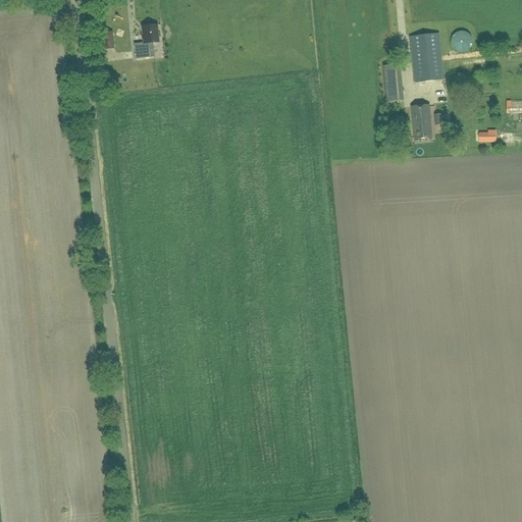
[(153,44),(158,43),(157,27),(142,28),(144,44),(135,45),(136,59),(154,57),(153,44)]
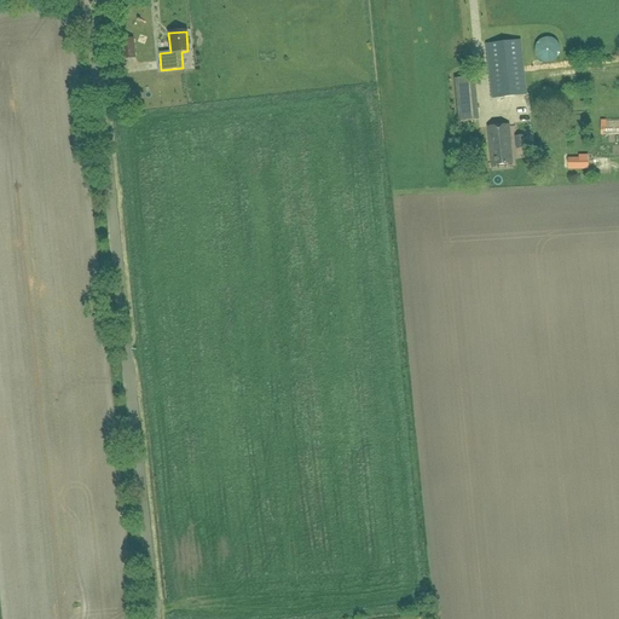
[(134,58),(133,39),(121,40),(122,59),(134,58)]
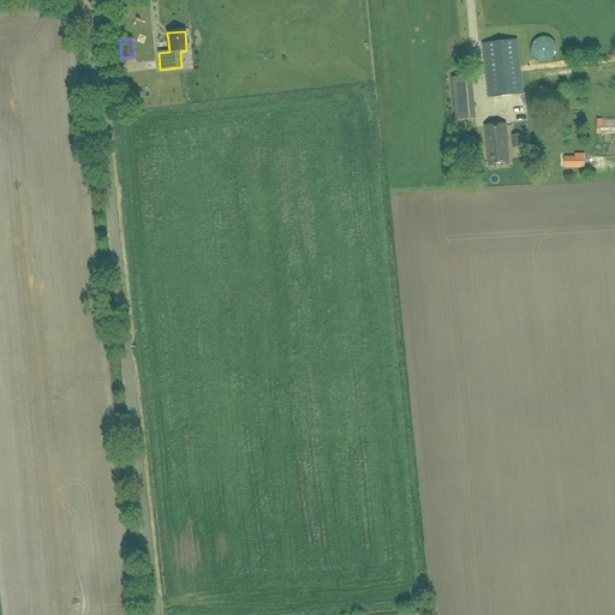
[(517,41),(483,45),(489,99),(523,95),(517,41)]
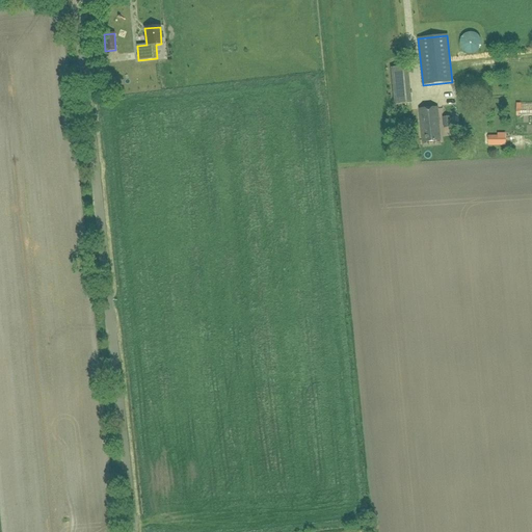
[(409,92),(393,95),(394,106),(410,104),(409,92)]
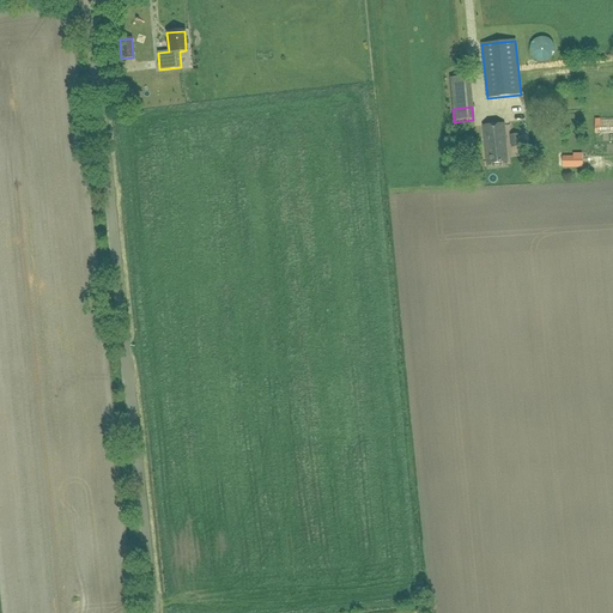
[(595,134),(612,133),(612,120),(595,121),(595,134)]
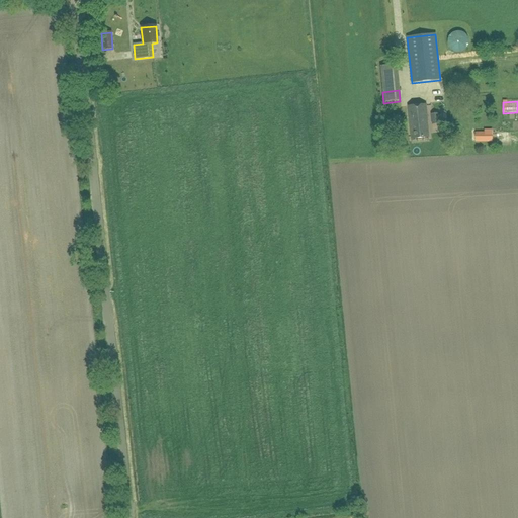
[(411,139),(429,138),(427,121),(426,105),(408,106),(411,139)]
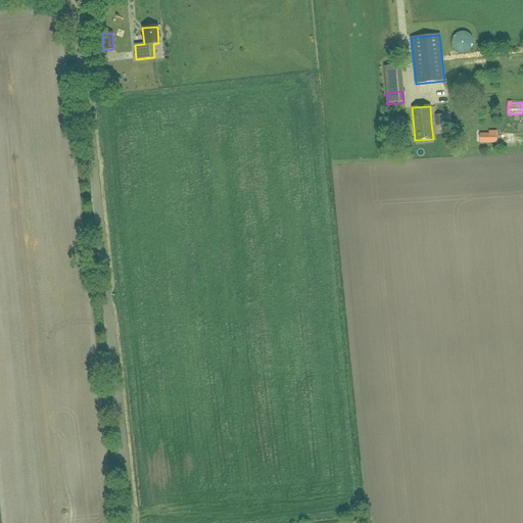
[(443,127),(442,115),(435,116),(436,127),(443,127)]
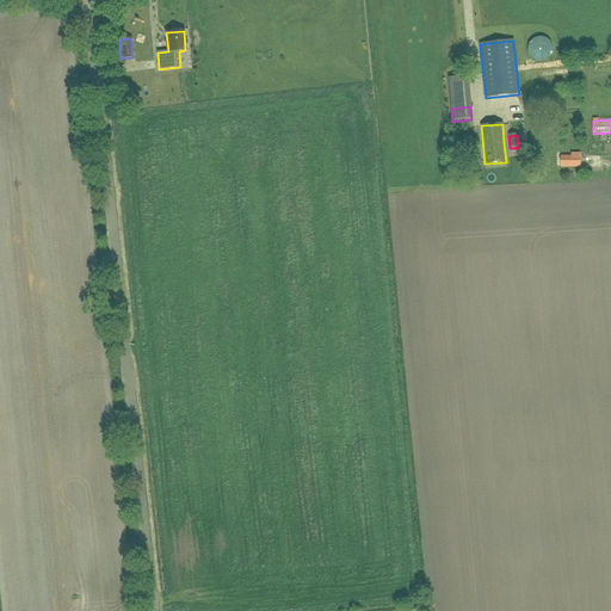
[(580,167),(580,156),(560,156),(560,167),(580,167)]
